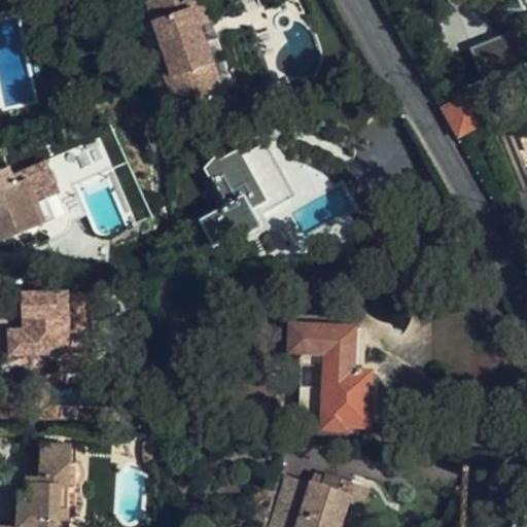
[(112,0),(111,0),(104,2),(106,10),(115,7),(112,0)]
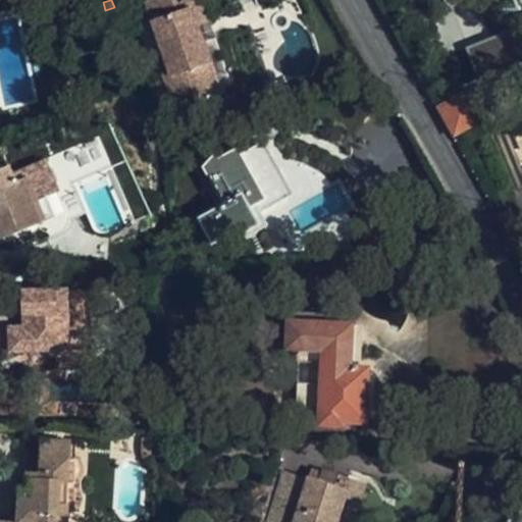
[(151,7),(161,47),(167,67),(183,63),(188,62),(186,54),(202,49),(196,29),(206,24),(198,0),(166,0),(167,2),(158,5),(151,7)]
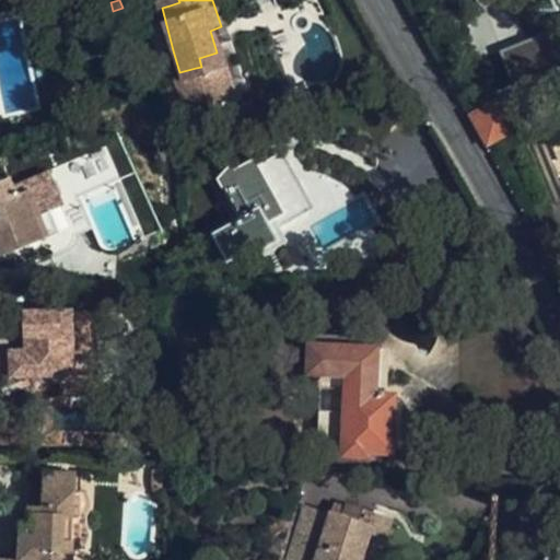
[(508,47),(523,84),(559,69),(559,57),(548,30),(508,47)]
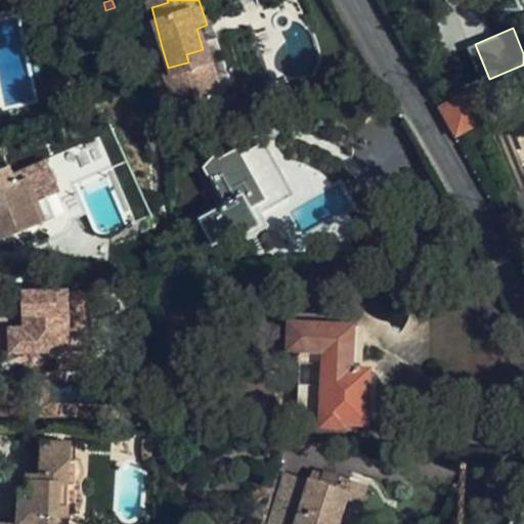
[(168,68),(162,47),(153,49),(168,102),(192,96),(183,63),(168,68)]
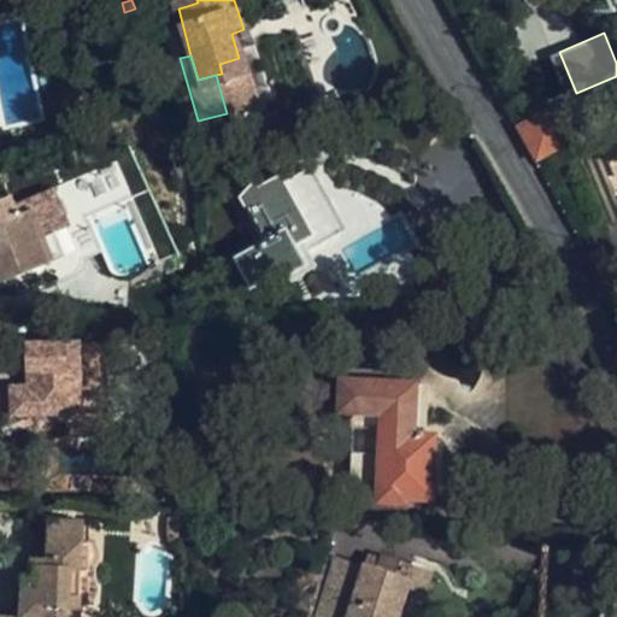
[(516,131),(534,163),(575,140),(557,107),(516,131)]
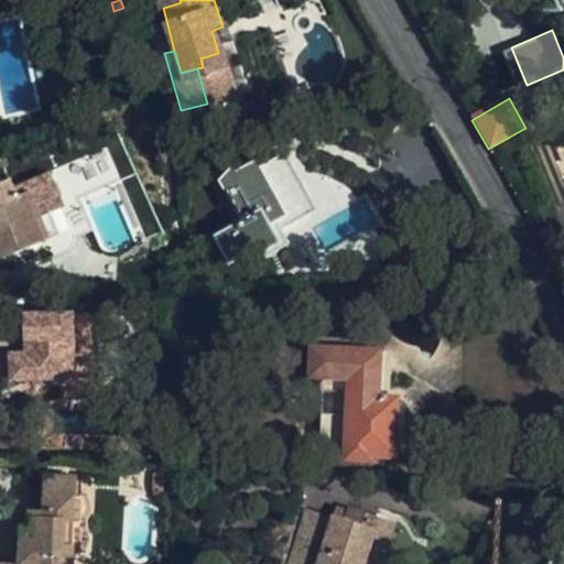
[(248,164),(235,181),(259,219),(234,235),(250,261),(266,252),(269,258),(281,250),(284,255),(310,238),(301,224),(334,203),(300,149),(275,164),(271,156),(252,170),(248,164)]
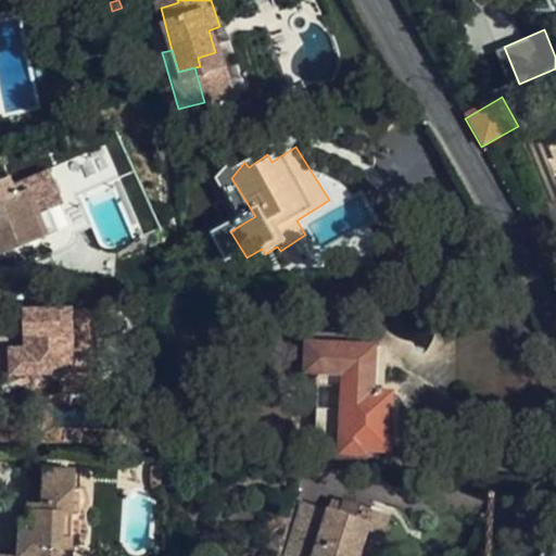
[(0,250),(1,253),(12,249),(21,269),(63,251),(73,244),(76,239),(70,225),(89,216),(102,245),(106,250),(114,251),(141,240),(109,163),(90,172),(97,189),(70,201),(55,167),(9,186),(5,179),(0,180),(0,250)]
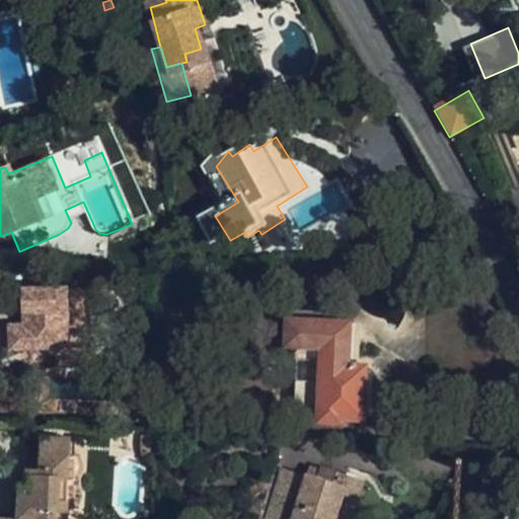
[(89,348),(92,347),(89,270),(86,270),(87,287),(21,290),(23,324),(9,325),(10,351),(89,348)]
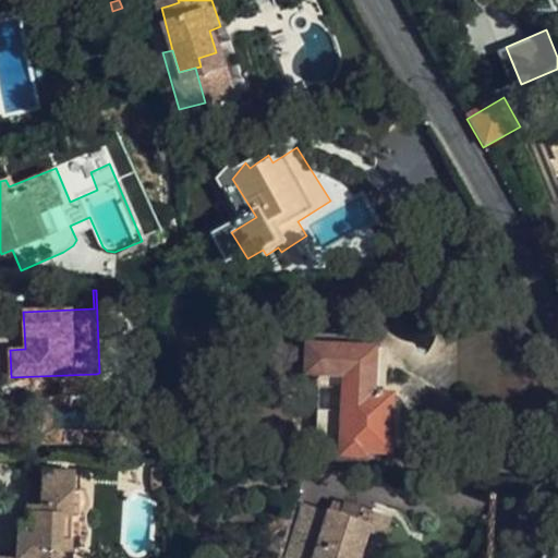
[(393,451),(395,417),(396,395),(386,393),(386,384),(375,384),(377,347),(307,346),(306,383),(341,384),(341,399),(315,399),(315,429),(338,432),(338,453),(367,455),(367,450),(393,451)]
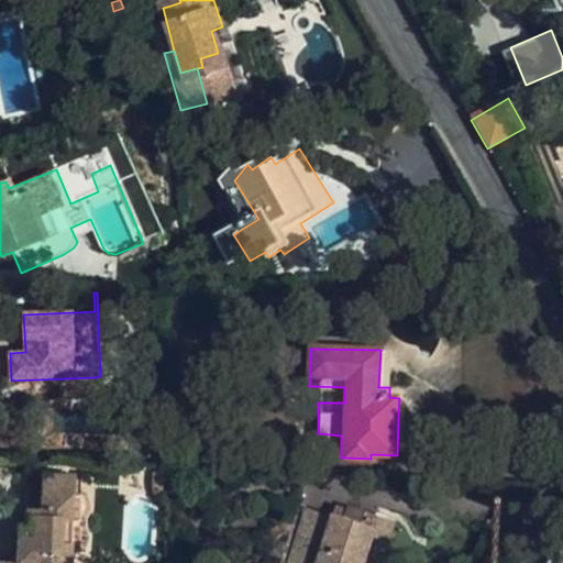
[(416,456),(417,422),(398,421),(397,455),(416,456)]
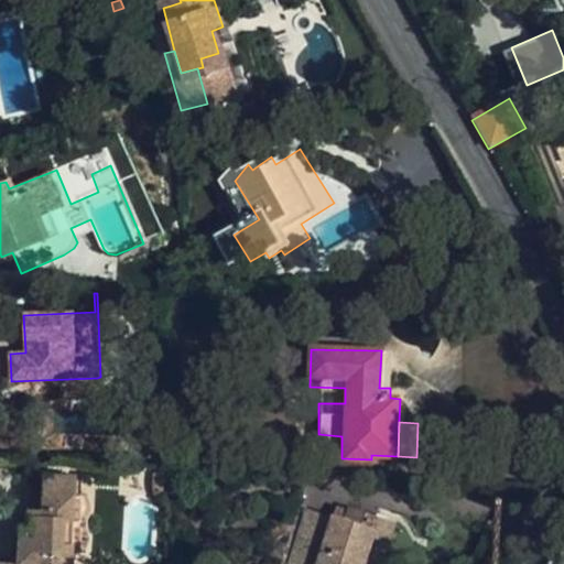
[(29,529),(22,529),(20,563),(72,563),(77,479),(46,478),(45,514),(30,513),(29,529)]
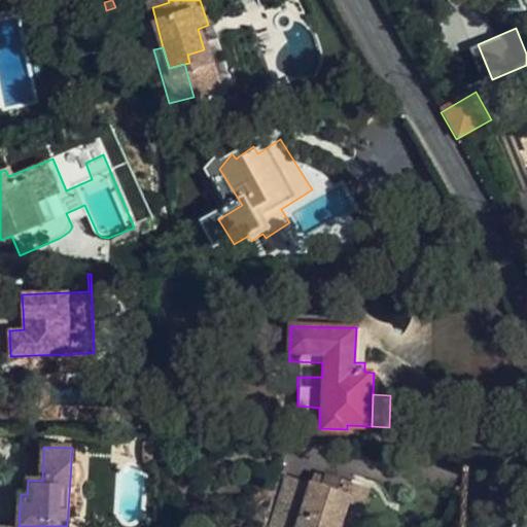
[(314,472),(310,483),(319,486),(323,476),(314,472)]
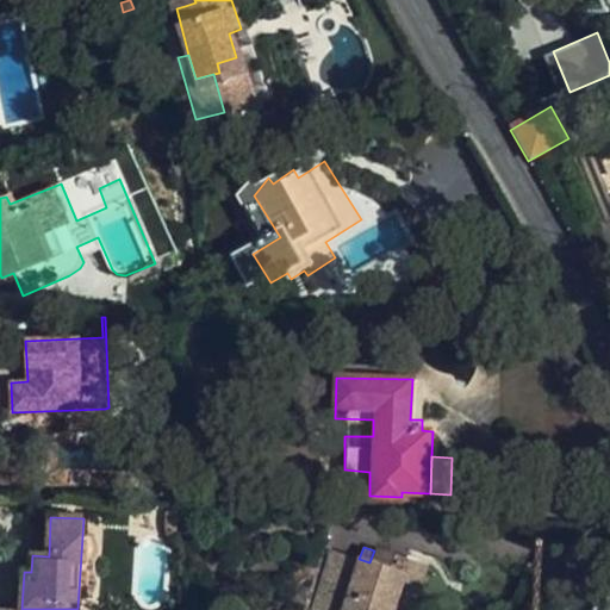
[(397,609),(414,560),(374,548),(374,551),(369,562),(359,559),(328,549),(309,609),(397,609)]
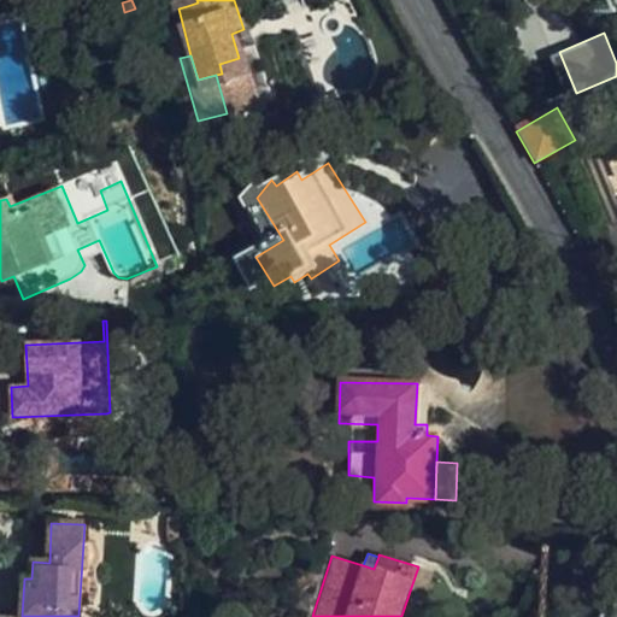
[(401,616),(418,616),(434,571),(418,566),(401,616)]
